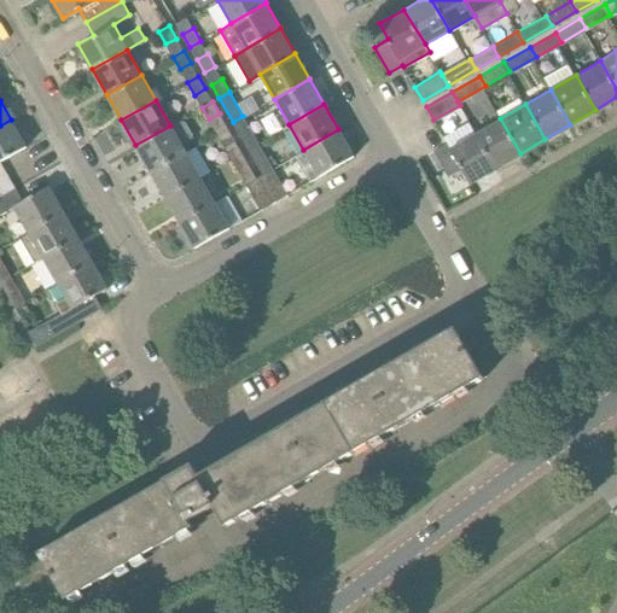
[(150,170),(185,150),(181,142),(193,135),(182,118),(170,126),(135,145),(150,170)]
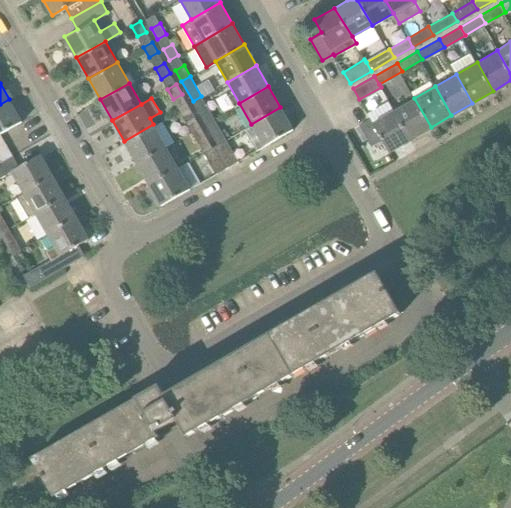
[(410,139),(431,127),(414,98),(393,110),(410,139)]
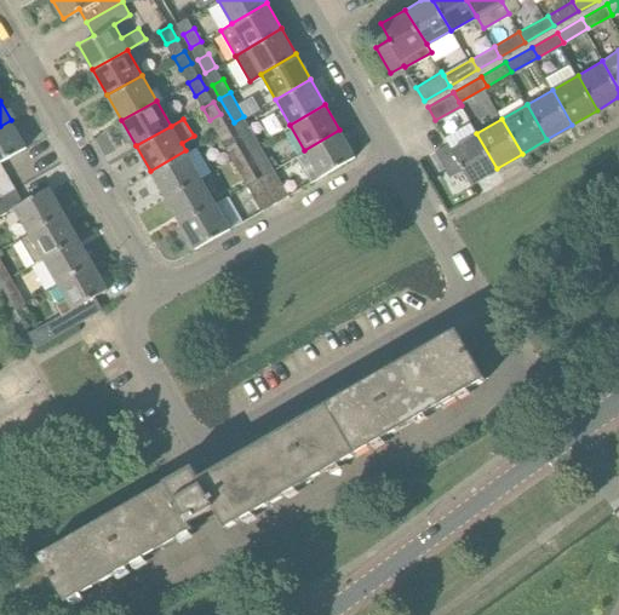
[(0,194),(15,187),(7,173),(0,162),(0,159),(26,145),(11,120),(0,126),(0,194)]
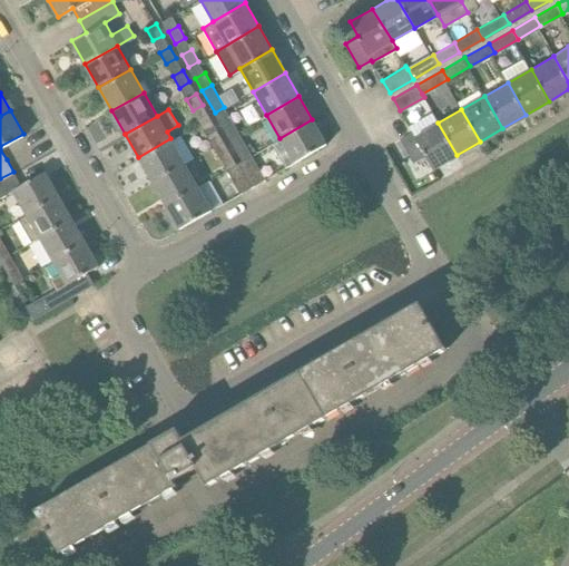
[(199,122),(206,134),(216,128),(209,116),(199,122)]
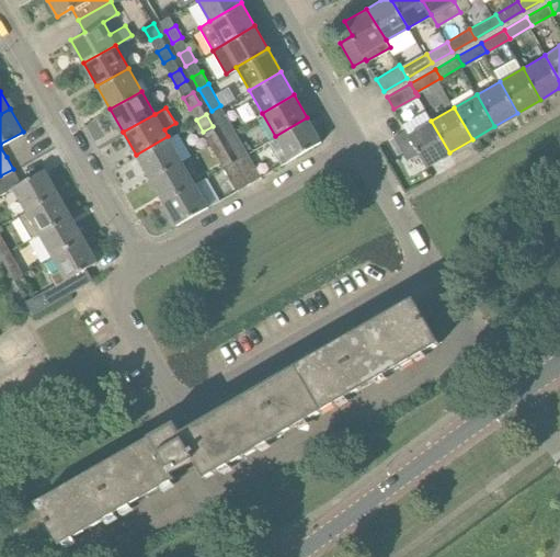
[(235,129),(228,117),(218,123),(225,135),(235,129)]
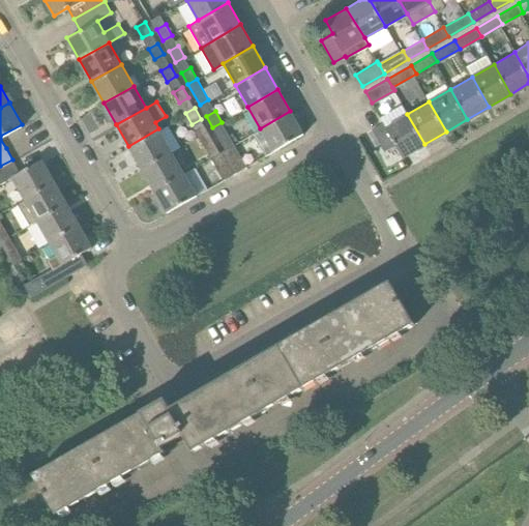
[(265,154),(302,133),(290,111),(260,128),(253,133),(265,154)]
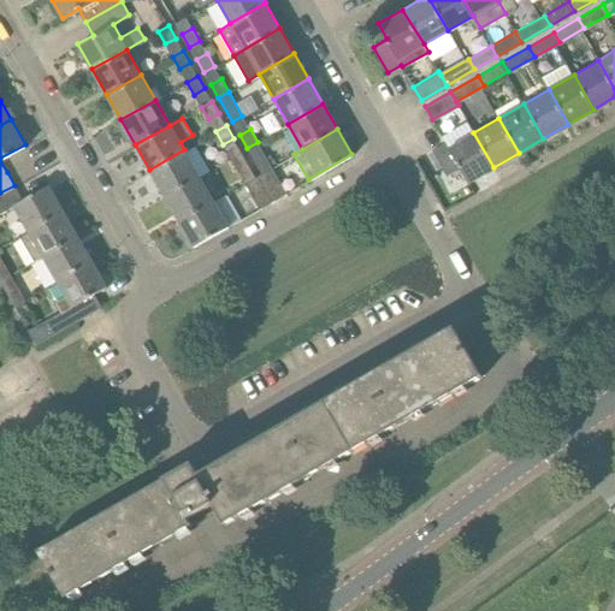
[(468,182),(494,167),(473,132),(448,147),(444,141),(431,148),(447,173),(459,166),(468,182)]
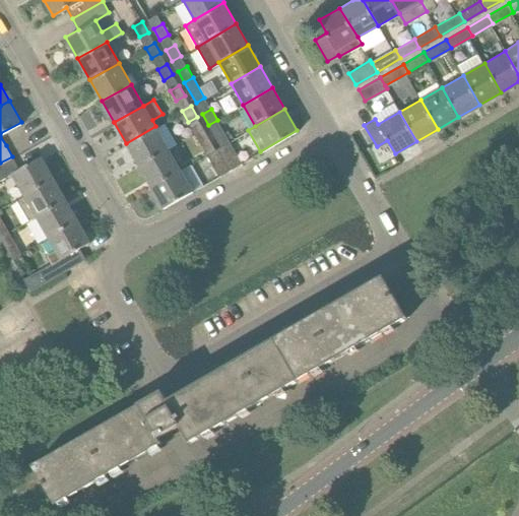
[(138,165),(168,147),(155,126),(126,143),(138,165)]
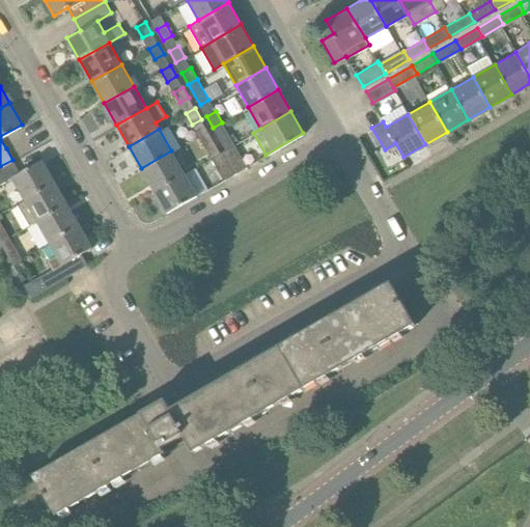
[(198,136),(204,146),(213,141),(207,131),(198,136)]
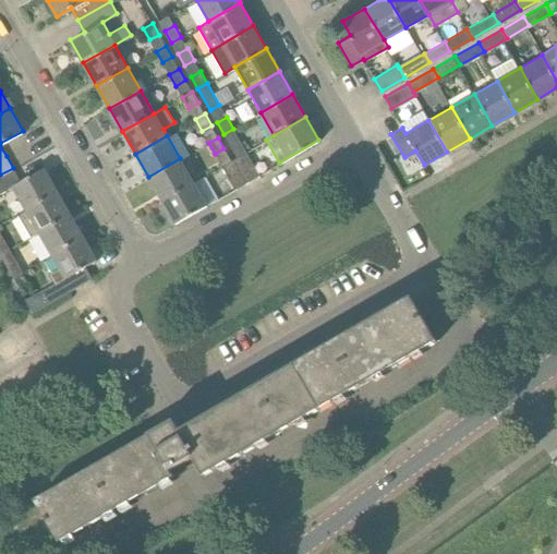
[(245,151),(240,140),(230,145),(237,156),(245,151)]
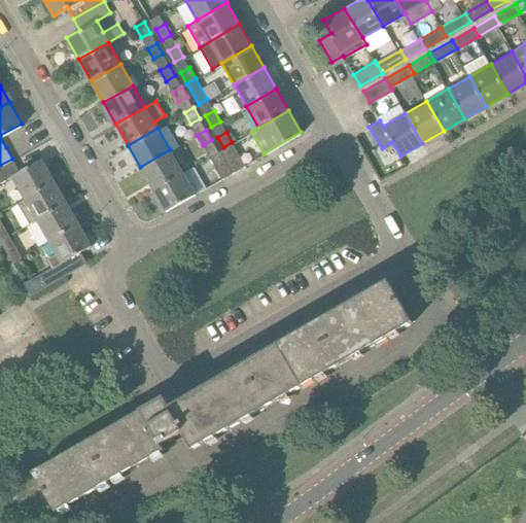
[(219,149),(232,171),(245,164),(232,142),(223,147),(219,149)]
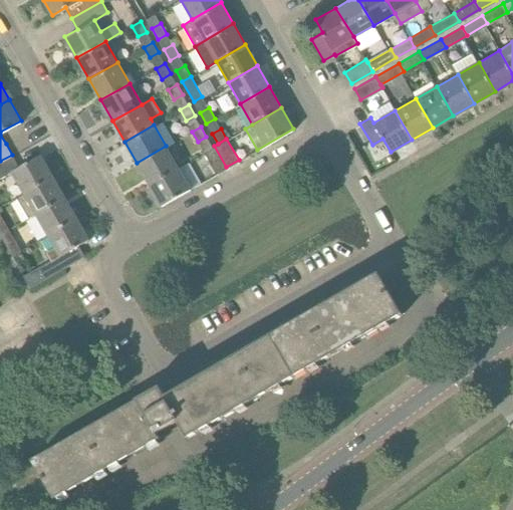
[(149,184),(178,167),(166,146),(137,163),(149,184)]
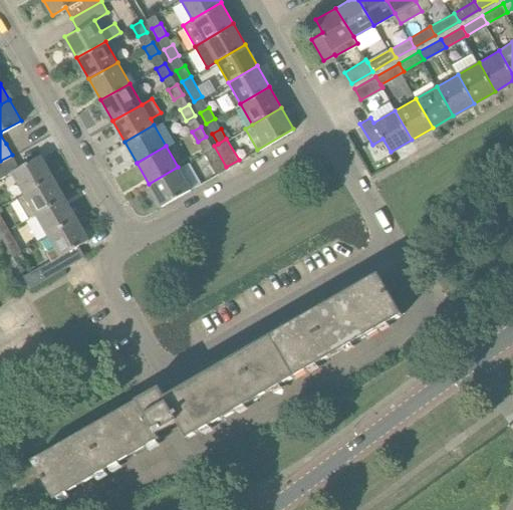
[(216,173),(226,167),(214,146),(204,152),(216,173)]
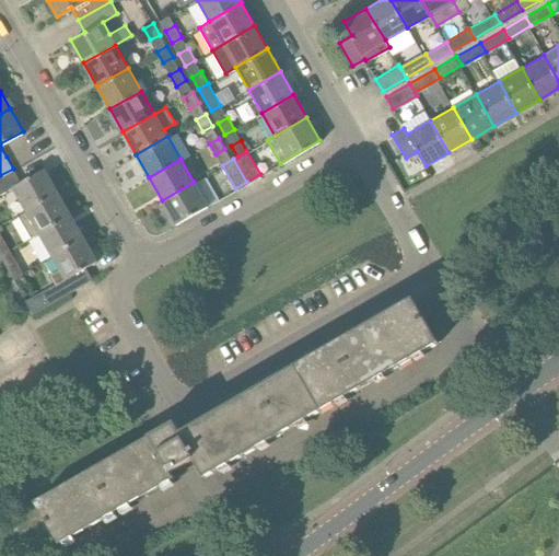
[(24,209),(57,190),(44,168),(20,181),(13,169),(0,175),(0,192),(4,189),(11,186),(19,198),(24,209)]
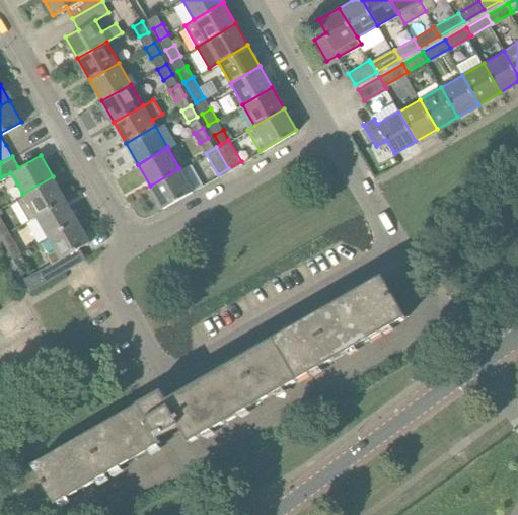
[(162,207),(192,190),(179,168),(150,186),(162,207)]
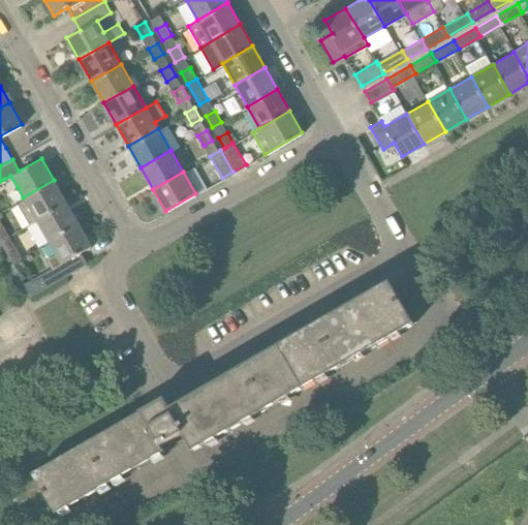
[(35,219),(66,201),(54,180),(23,197),(18,201),(30,222),(35,219)]
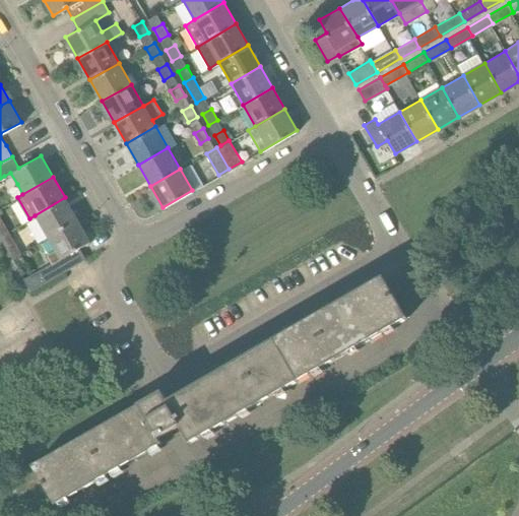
[(47,236),(77,219),(65,197),(35,215),(47,236)]
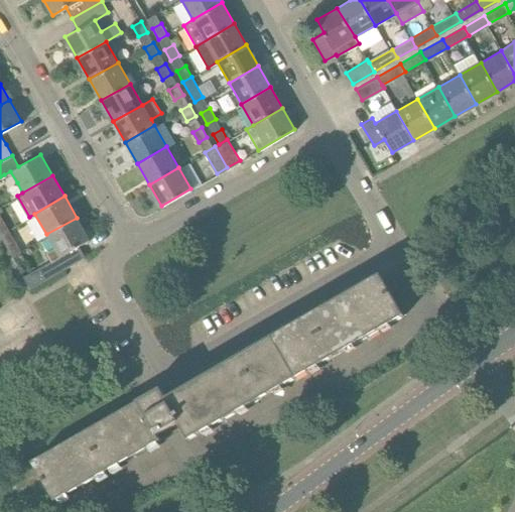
[(0,233),(8,229),(1,218),(0,218),(0,233)]
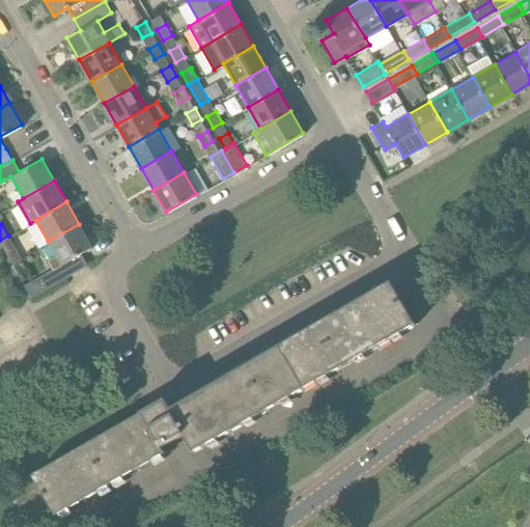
[(31,296),(87,264),(81,252),(91,246),(79,224),(48,241),(55,253),(47,258),(52,268),(25,283),(31,296)]
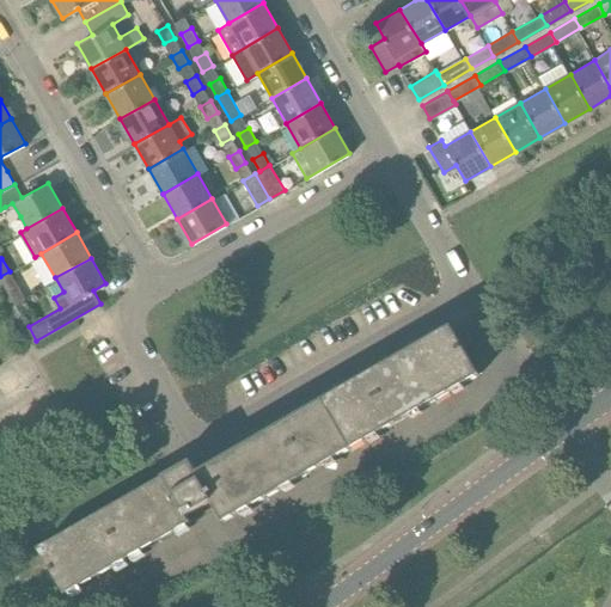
[(24,296),(17,283),(6,289),(13,302),(24,296)]
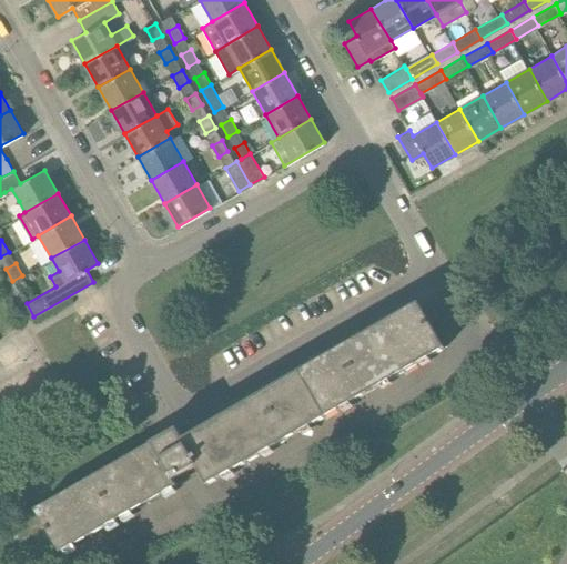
[(208,482),(286,436),(445,345),(418,300),(183,435),(179,427),(176,424),(151,440),(154,445),(125,462),(39,512),(36,505),(34,506),(60,550),(176,482),(175,480),(183,475),(181,472),(196,463),(208,482)]
